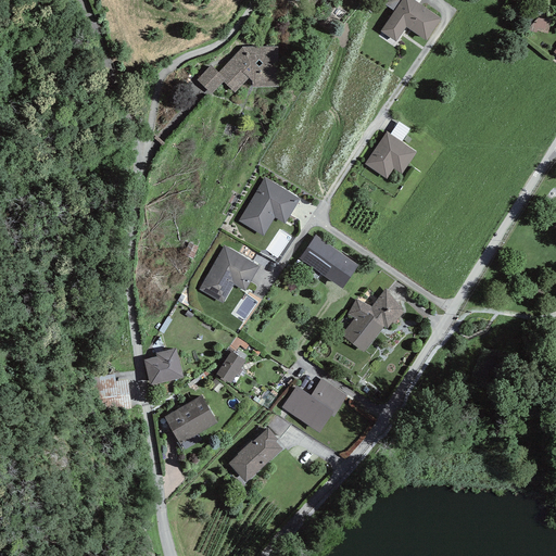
[(416,0),(401,0),(380,30),(395,41),(405,25),(427,39),(441,16),(416,0)]
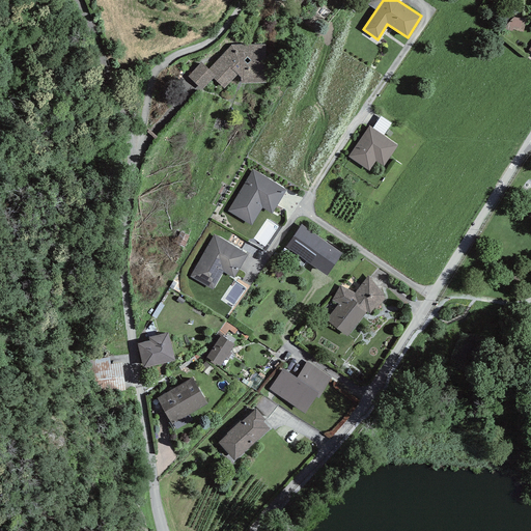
[(266,81),(266,42),(230,44),(208,70),(215,76),(214,77),(224,87),(238,74),(241,76),(241,83),(266,81)]
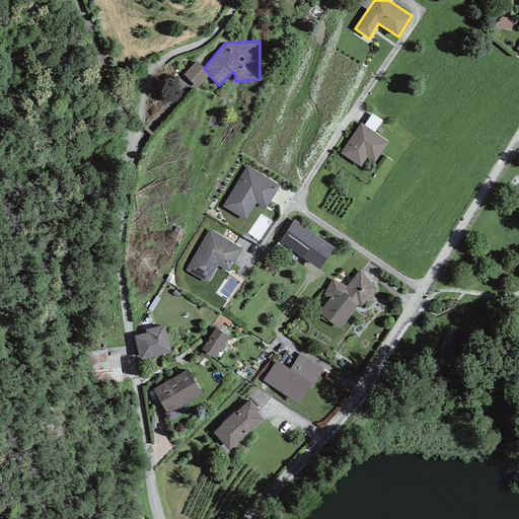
[(197,61),(183,74),(197,87),(209,75),(210,74),(204,68),(197,61)]
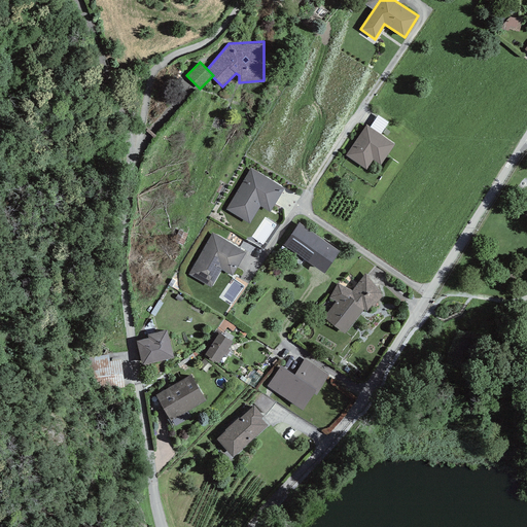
[(366,124),(345,154),(366,169),(374,159),(381,164),(395,143),(366,124)]
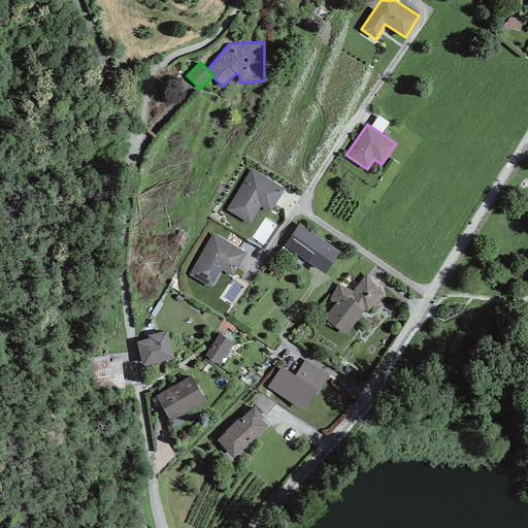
[(252,167),(226,209),(250,225),(261,205),(270,211),(286,188),(252,167)]
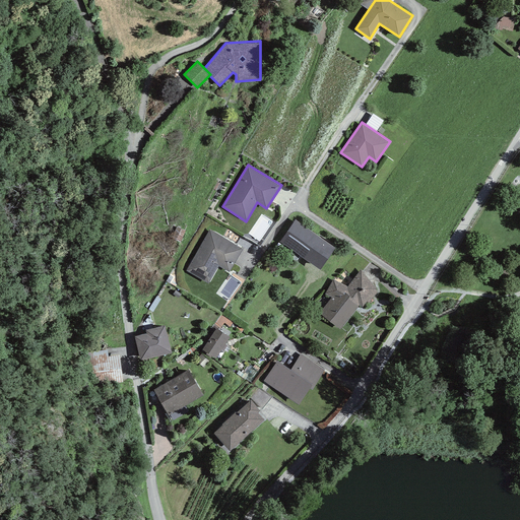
[(295,219),(280,242),(320,271),(335,247),(295,219)]
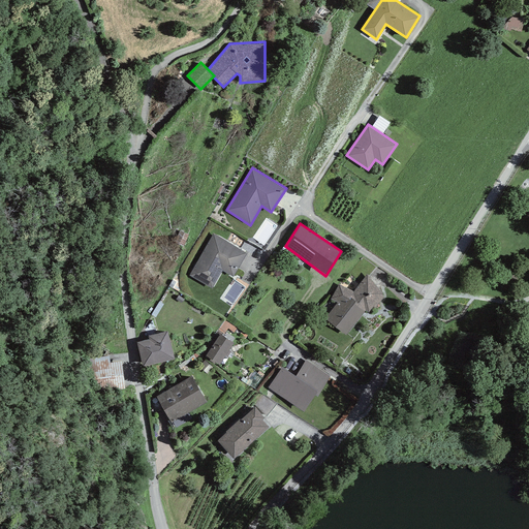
[(213,231),(188,275),(213,288),(221,270),(234,276),(248,252),(213,231)]
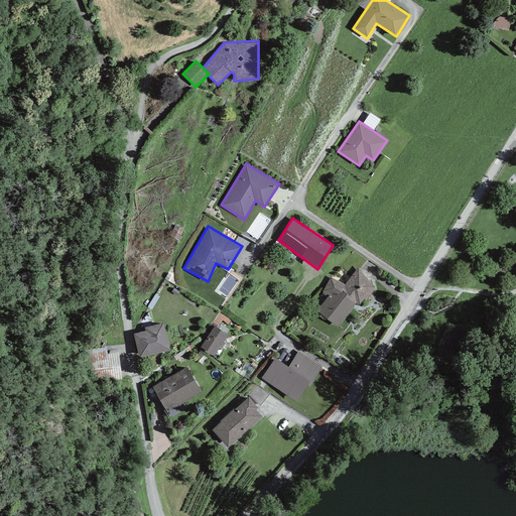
[(316,310),(339,326),(357,301),(360,304),(376,287),(359,267),(344,284),(331,278),(323,290),(330,294),(316,310)]
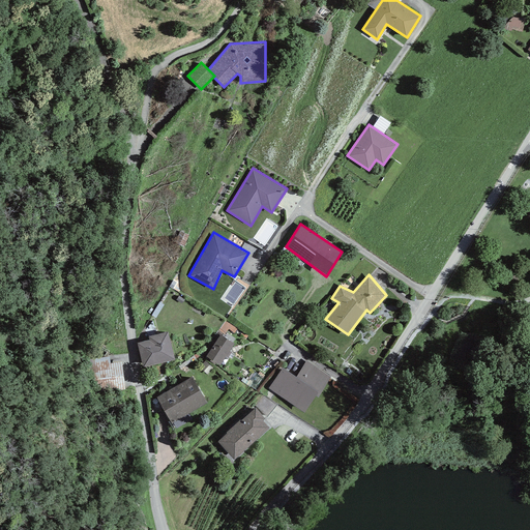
[(174,357),(168,330),(148,335),(149,340),(139,342),(143,364),(174,357)]
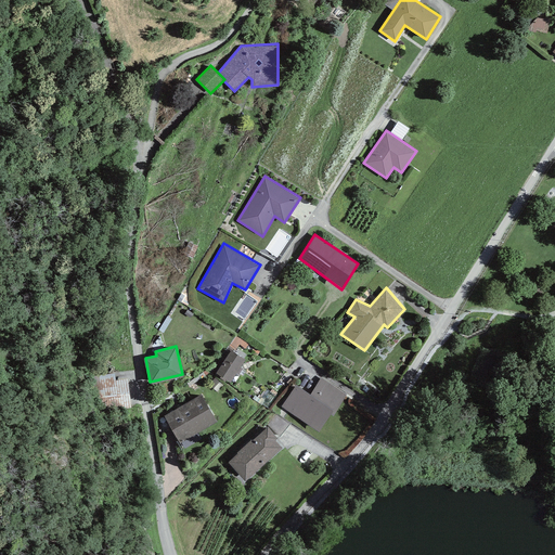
[(231,348),(216,372),(229,382),(246,358),(231,348)]
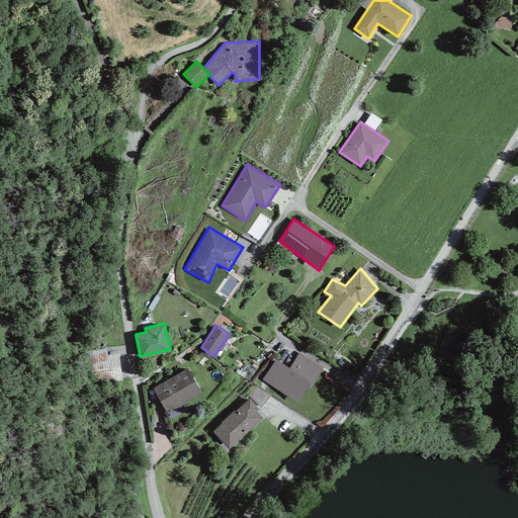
[(276,358),(262,379),(297,403),(308,384),(312,386),(324,368),(299,353),(290,367),(276,358)]
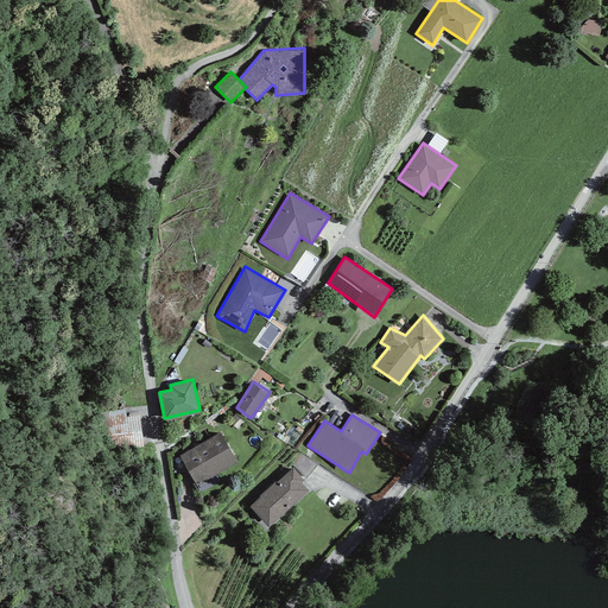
[(220,431),(179,454),(197,485),(239,461),(220,431)]
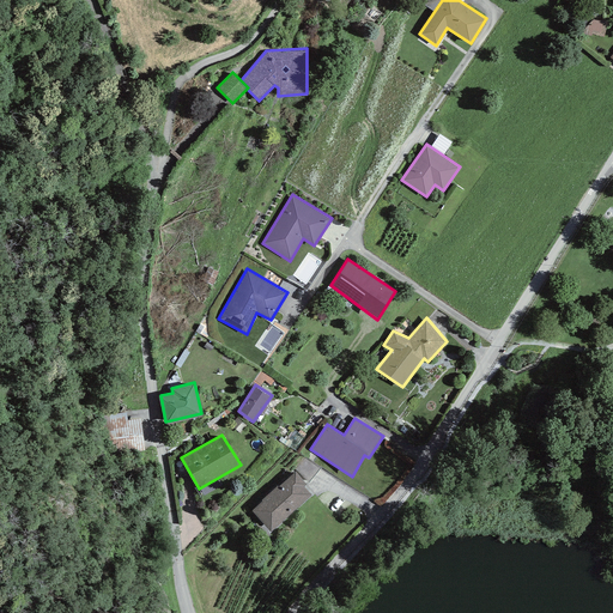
[(295,469),(252,509),(271,530),(311,492),(303,484),(307,480),(295,469)]
